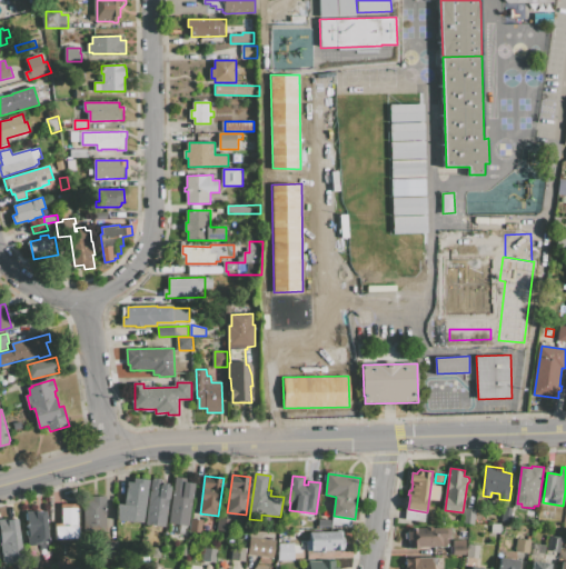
[(190,525),(196,483),(186,482),(187,479),(177,477),(170,522),(190,525)]
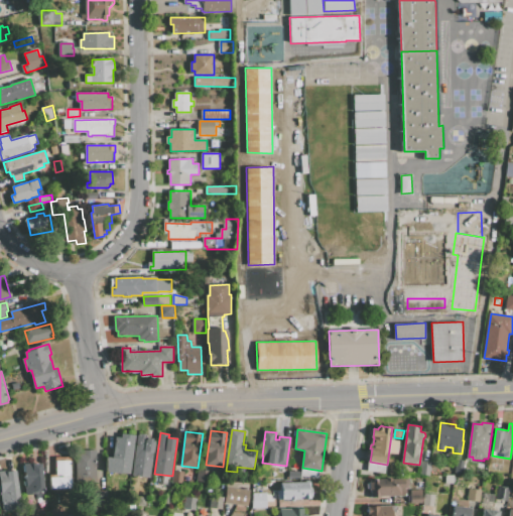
[(131,474),(136,435),(123,434),(123,437),(117,437),(114,459),(108,458),(108,472),(122,474),(122,473),(131,474)]
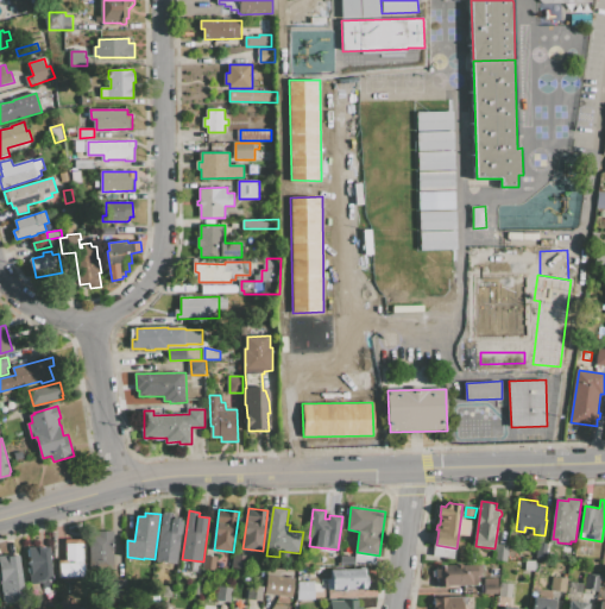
[(178,564),(183,521),(181,521),(181,519),(176,518),(175,520),(172,520),(174,513),(166,513),(166,514),(164,514),(158,560),(178,564)]
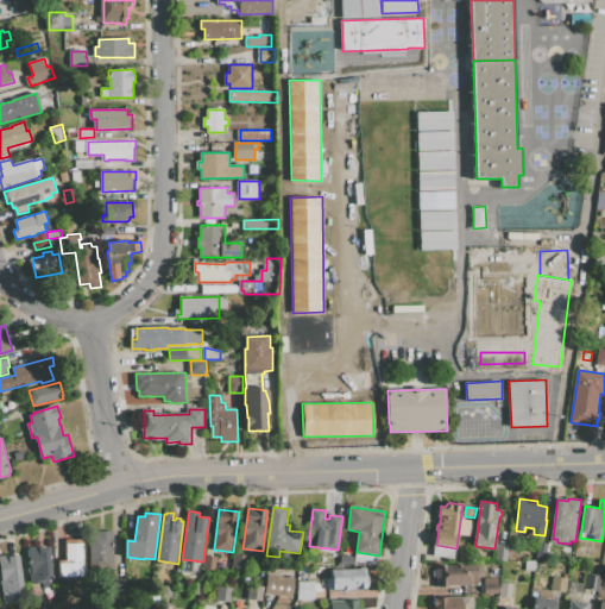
[(470,535),(472,521),(461,520),(459,534),(470,535)]
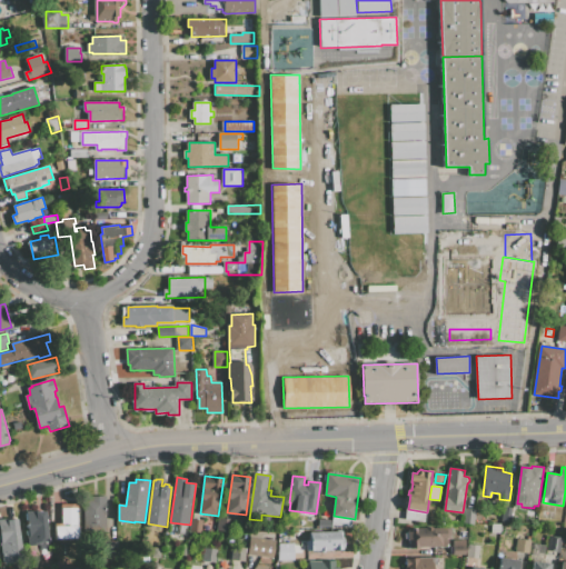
[(107,532),(107,497),(93,497),(93,499),(86,499),(86,532),(107,532)]
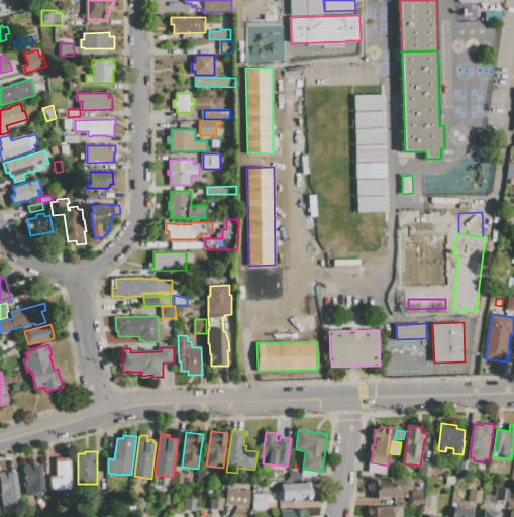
[(72,489),(72,458),(58,458),(58,476),(52,476),(52,490),(72,489)]
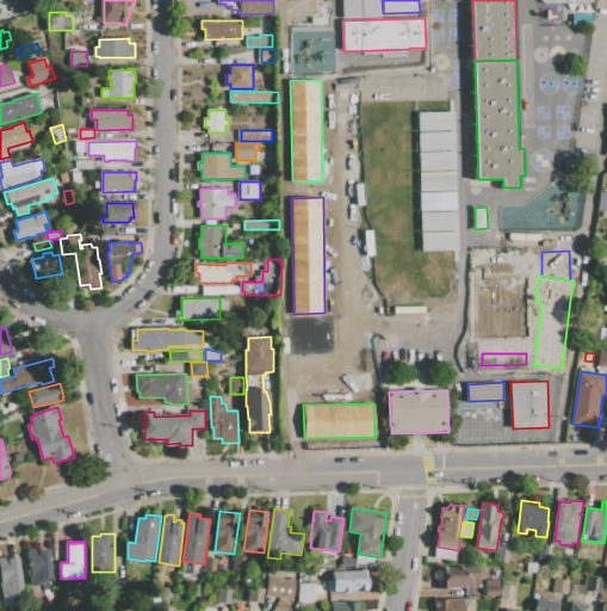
[(549,560),(550,545),(542,544),(540,559),(549,560)]
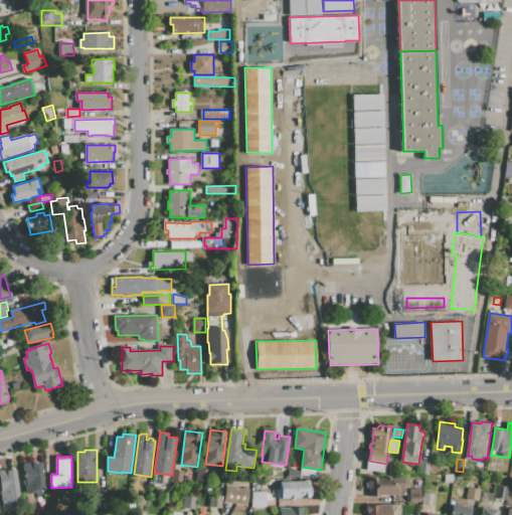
[(430,475),(432,462),(421,460),(419,473),(430,475)]
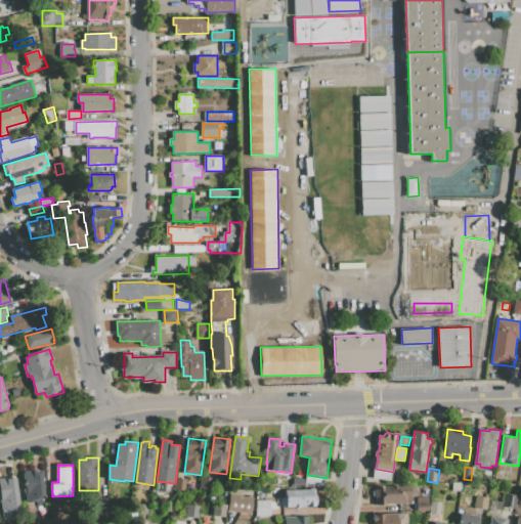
[(29,501),(40,500),(40,499),(46,498),(44,472),(35,472),(35,471),(27,472),(29,501)]
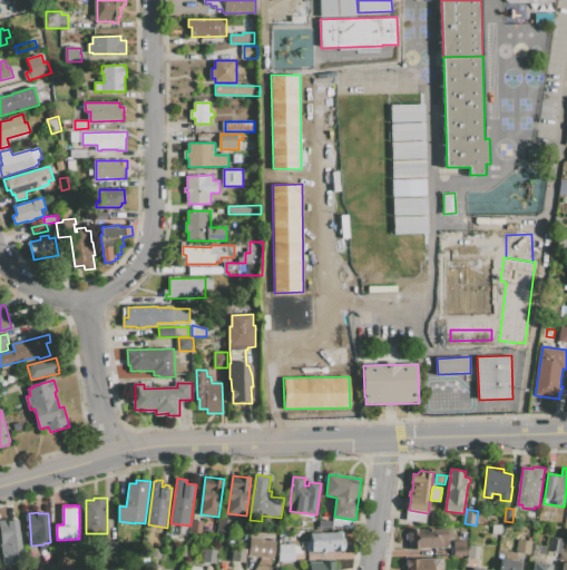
[(232,533),(234,521),(221,519),(218,531),(232,533)]
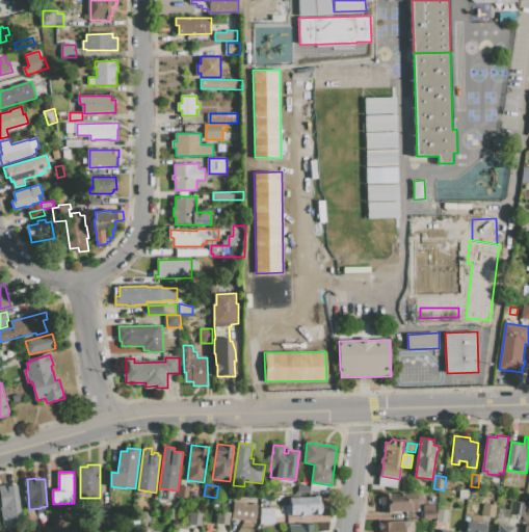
[(0,493),(5,527),(15,526),(15,521),(23,520),(18,485),(8,487),(8,485),(0,485),(0,493)]
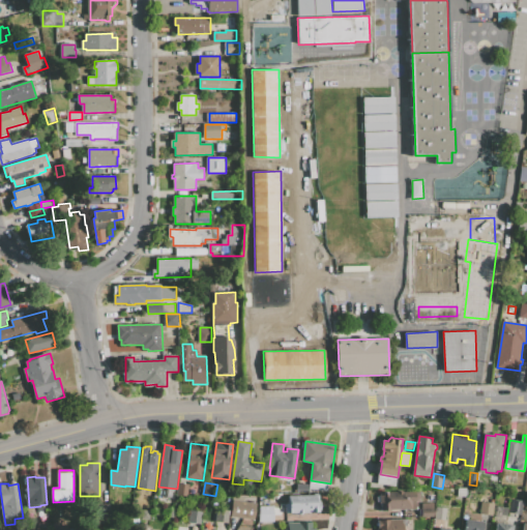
[(188,496),(191,484),(180,483),(178,495),(188,496)]
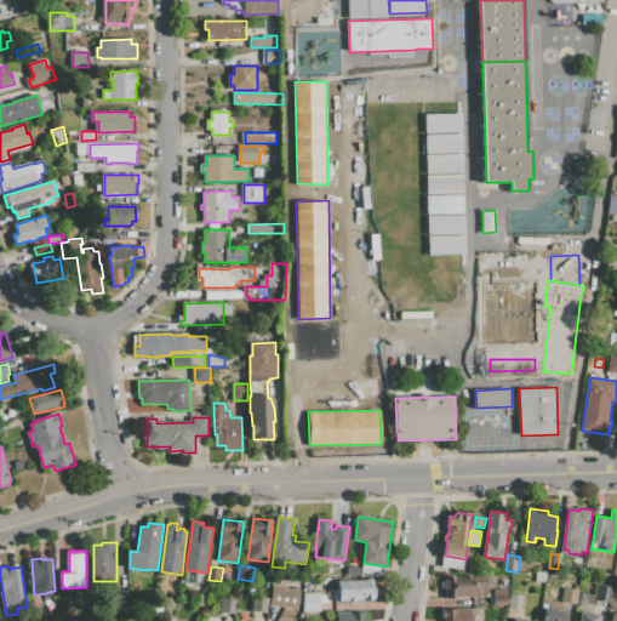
[(361,576),(363,568),(349,567),(348,575),(361,576)]
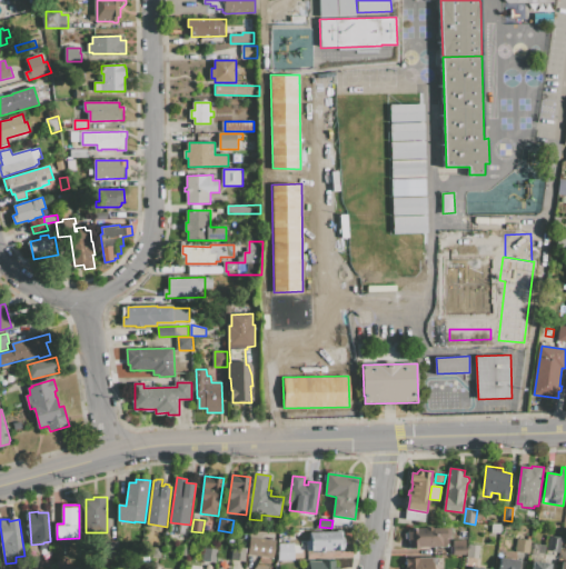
[(493,532),(494,525),(502,523),(500,533),(493,532)]
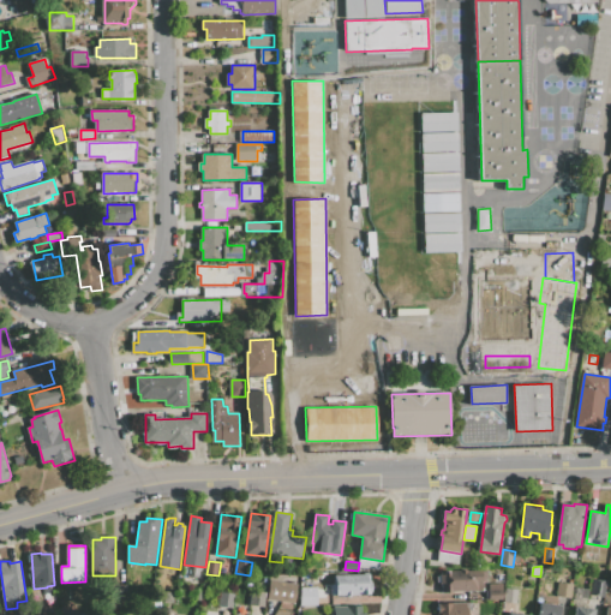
[(443,592),(454,592),(454,591),(484,591),(484,583),(489,581),(489,571),(443,572),(443,574),(442,574),(442,584),(443,584),(443,592)]
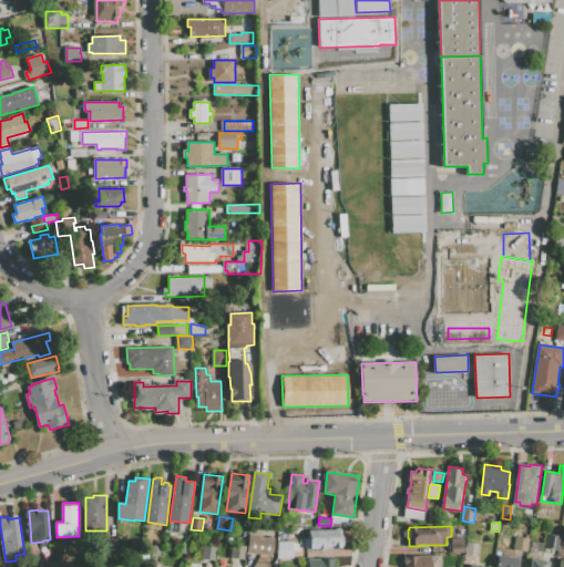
[(344,548),(344,546),(345,546),(345,537),(342,537),(342,528),(337,528),(337,531),(311,531),(311,538),(308,538),(308,548),(344,548)]
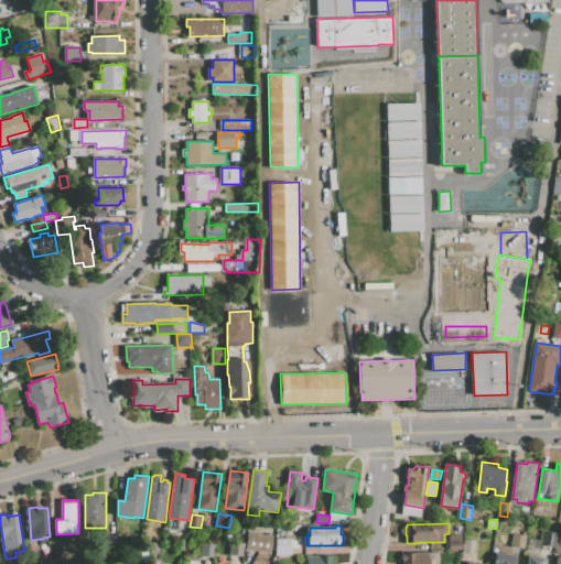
[(558,548),(559,533),(546,532),(545,545),(558,548)]
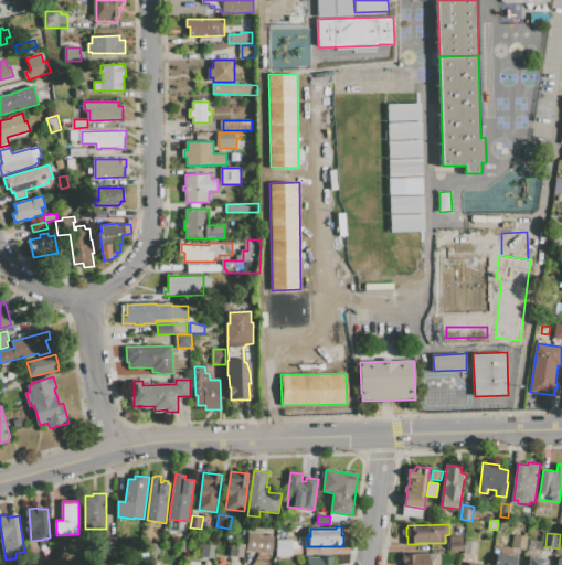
[(273,554),(275,537),(250,534),(247,551),(273,554)]
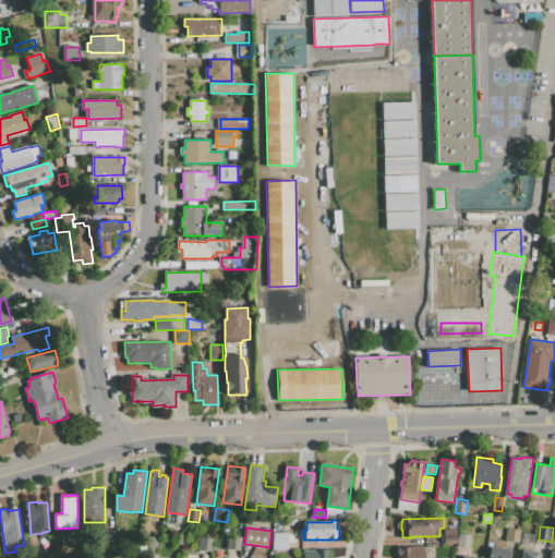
[(520,543),(522,531),(509,529),(508,541),(520,543)]
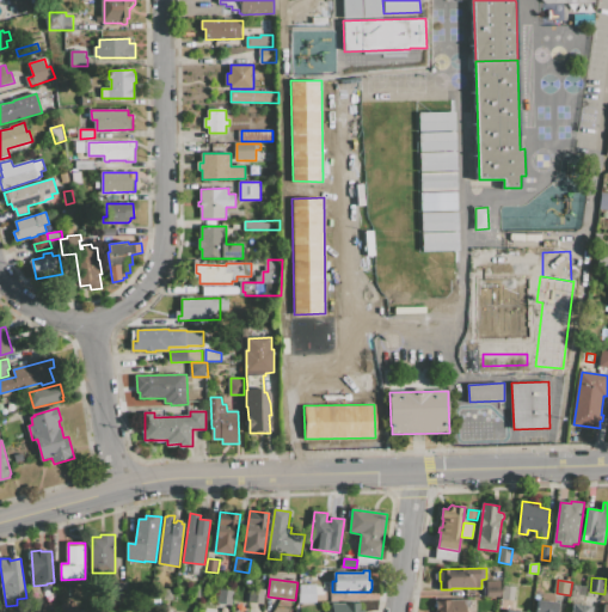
[(502,597),(502,582),(489,582),(489,588),(486,588),(486,597),(502,597)]
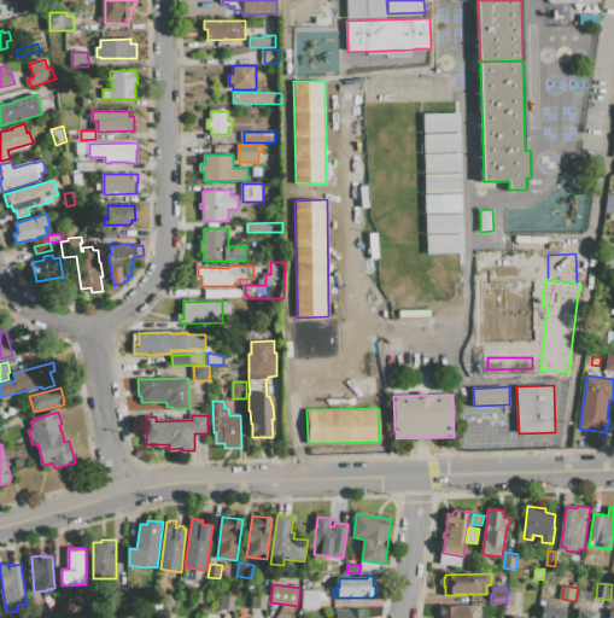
[(592,593),(591,605),(579,602),(580,590),(592,593)]
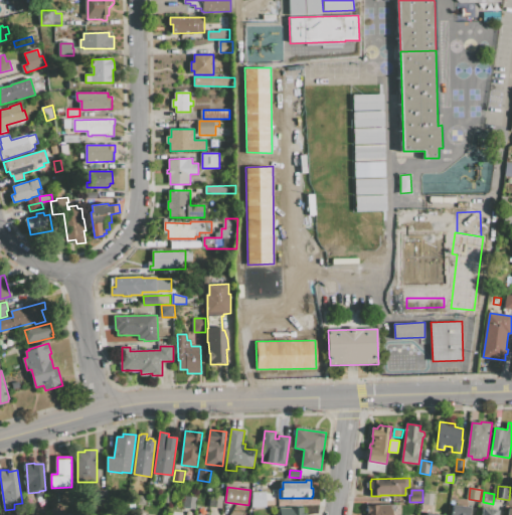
[(435,505),(436,494),(425,493),(424,504),(435,505)]
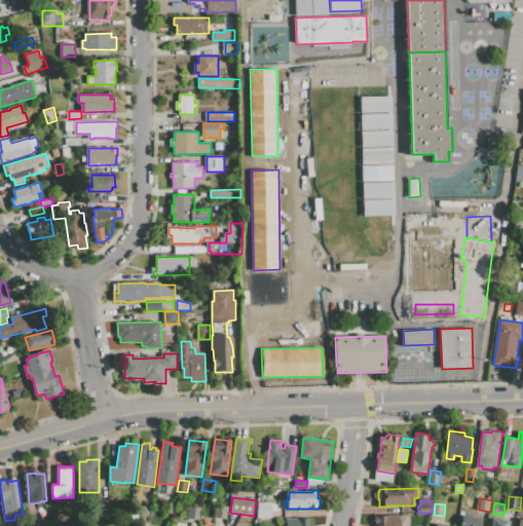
[(227,519),(229,508),(217,505),(216,518),(227,519)]
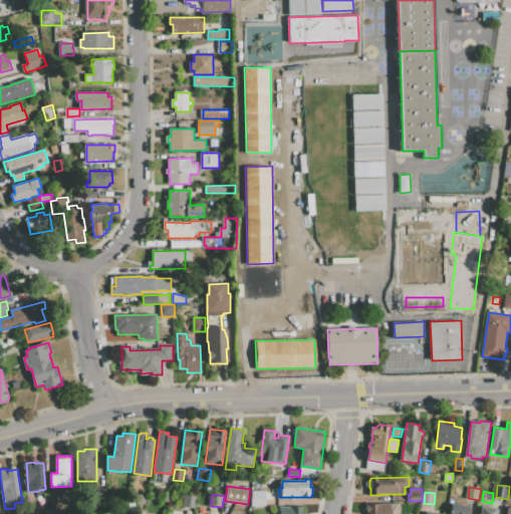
[(146,504),(147,495),(139,495),(139,503),(146,504)]
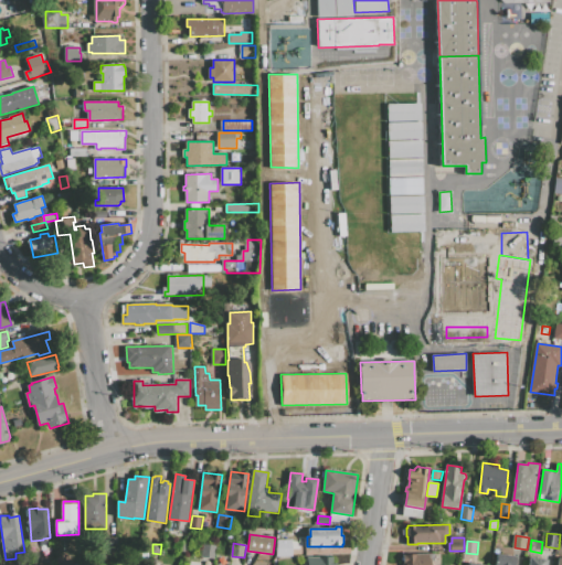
[(215,558),(216,546),(204,544),(202,556),(215,558)]
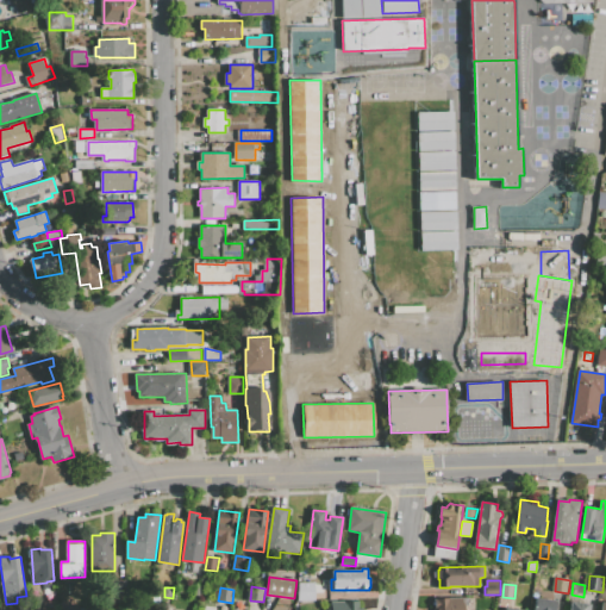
[(300,601),(313,601),(313,591),(300,591),(300,601)]
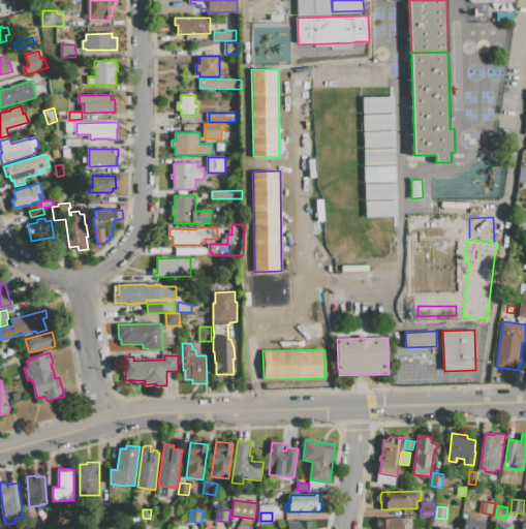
[(405,528),(405,525),(407,525),(407,519),(378,520),(378,528),(405,528)]
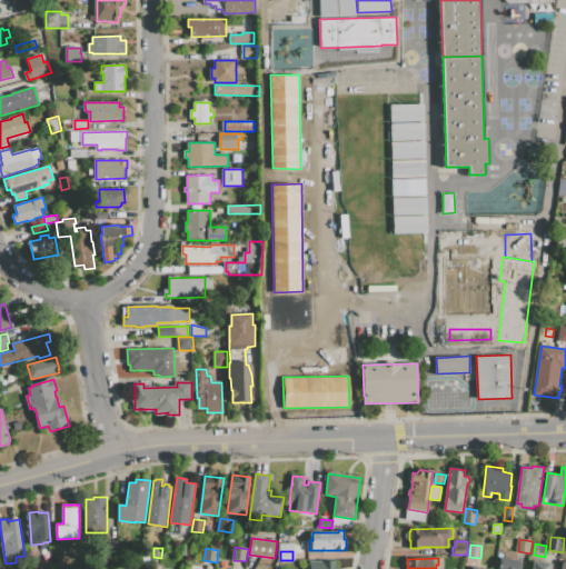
[(519,568),(520,560),(503,558),(500,568),(519,568)]
